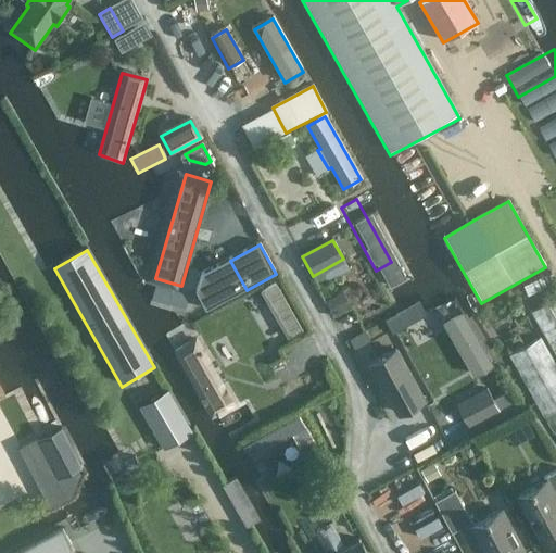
[(270,308),(283,301),(277,289),(264,297),(270,308)]
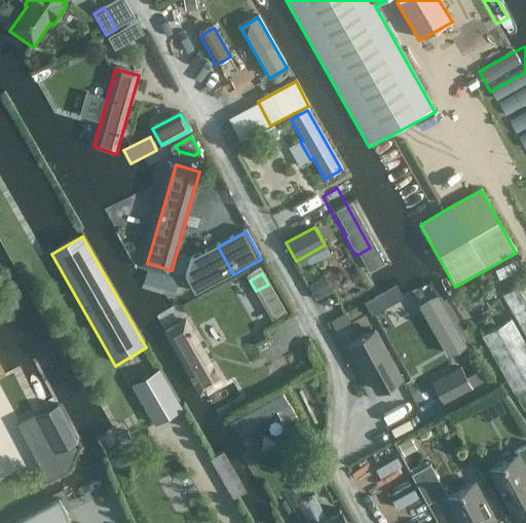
[(525,331),(525,279),(505,290),(525,331)]
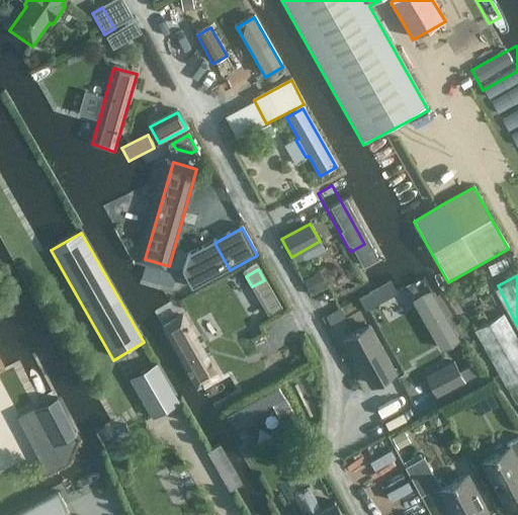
[(407,289),(378,305),(390,324),(418,309),(413,301),(407,289)]
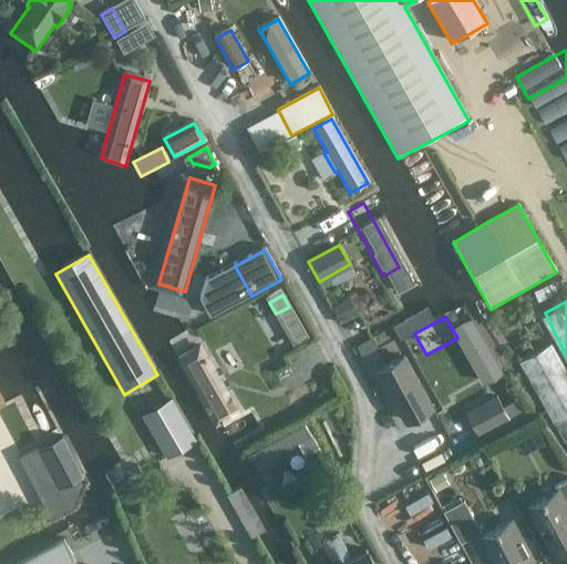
[(468,320),(453,329),(484,382),(500,375),(468,320)]
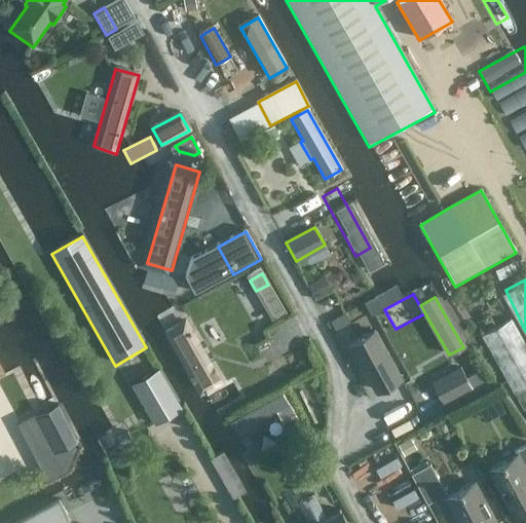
[(273,324),(286,316),(280,306),(267,312),(273,324)]
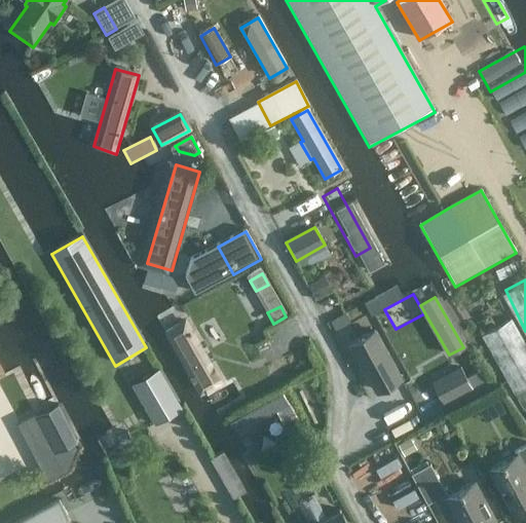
[(525,414),(525,345),(512,321),(482,338),(525,414)]
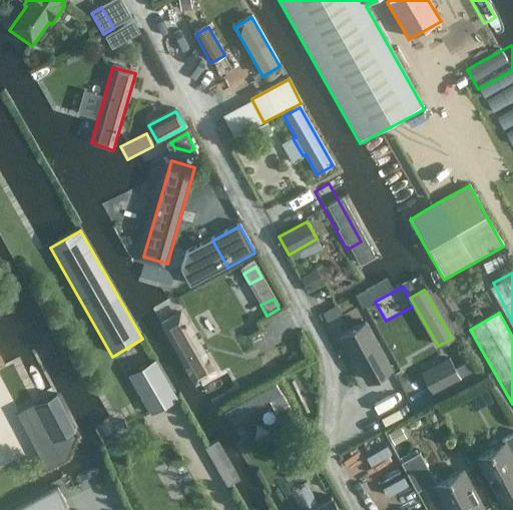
[(214,375),(180,315),(161,326),(195,386),(214,375)]
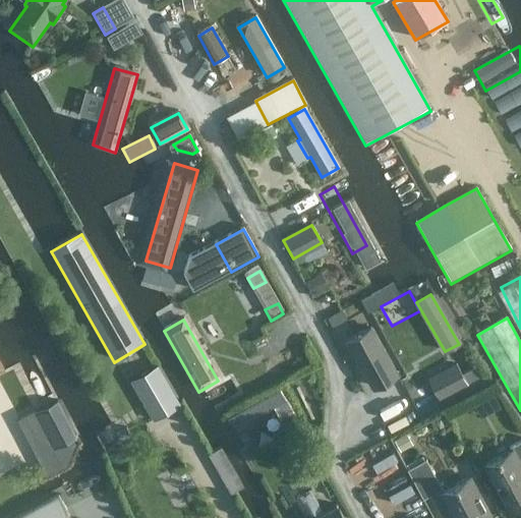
[(371,330),(348,343),(373,389),(397,377),(371,330)]
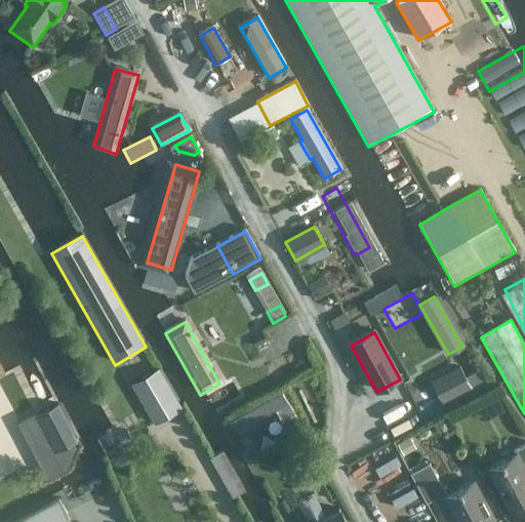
[(252,339),(239,346),(249,366),(263,359),(252,339)]
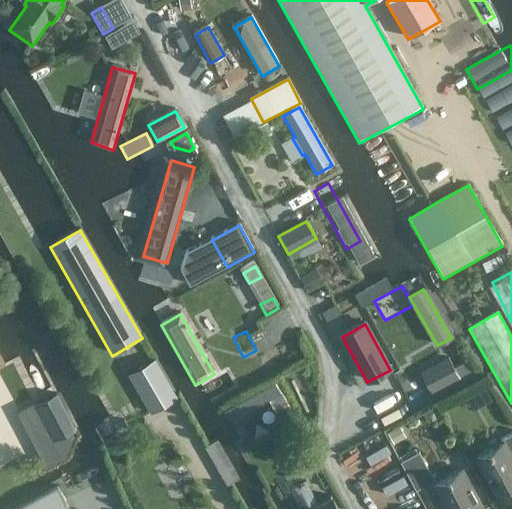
[(47,431),(68,419),(26,342),(8,351),(31,394),(28,396),(47,431)]
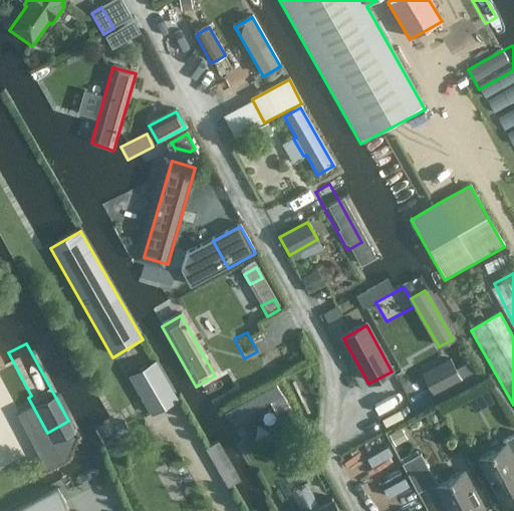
[(151,417),(177,402),(155,362),(129,377),(151,417)]
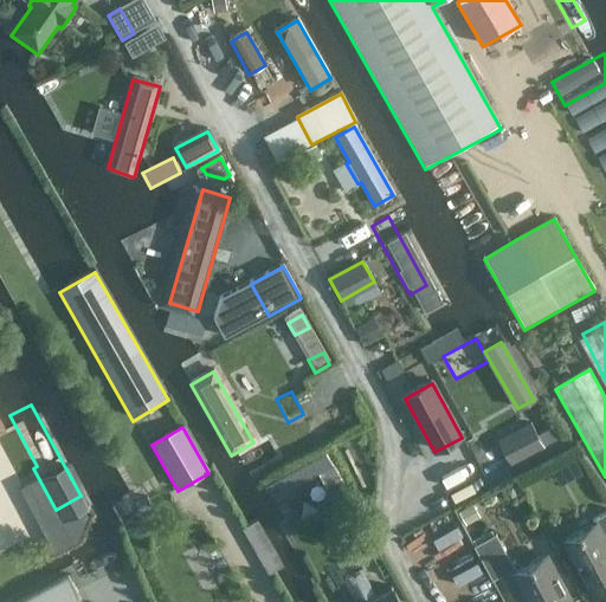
[(500,446),(511,467),(545,448),(533,428),(500,446)]
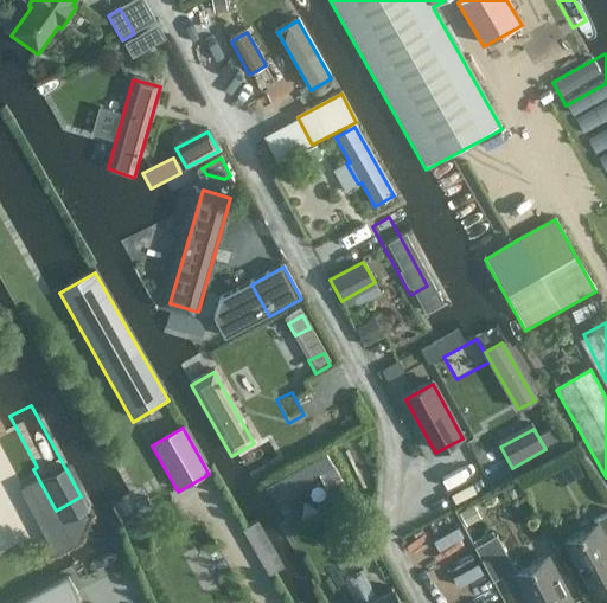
[(334,467),(318,476),(325,488),(342,480),(334,467)]
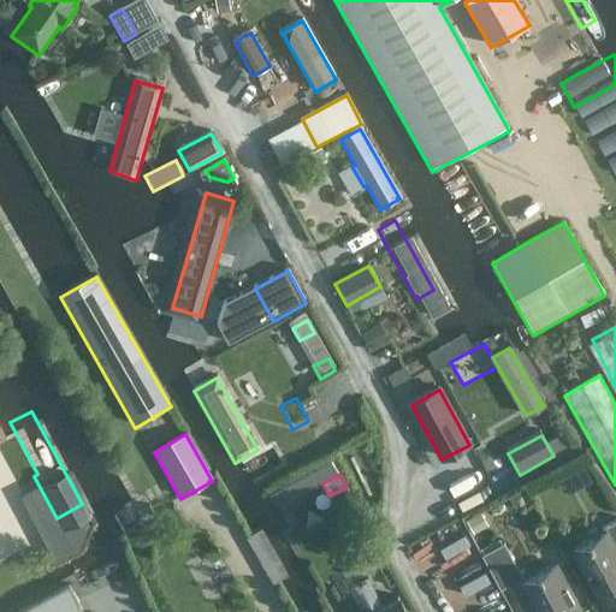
[(480,515),(466,522),(473,538),(489,529),(480,515)]
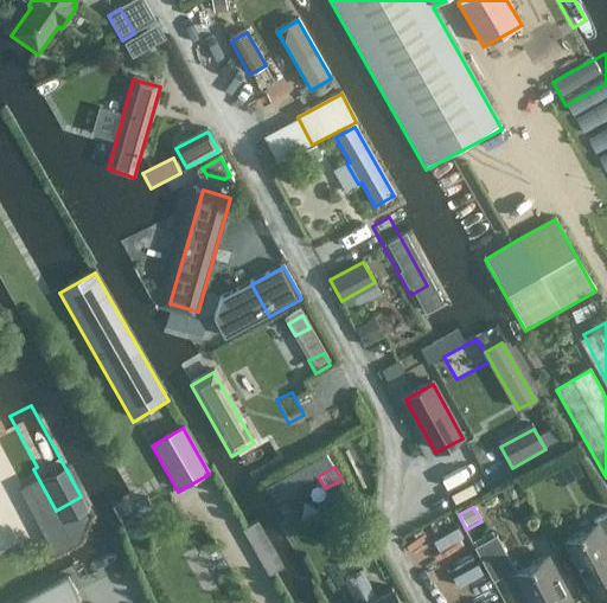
[(606,514),(593,523),(595,527),(564,544),(594,596),(606,588),(606,514)]
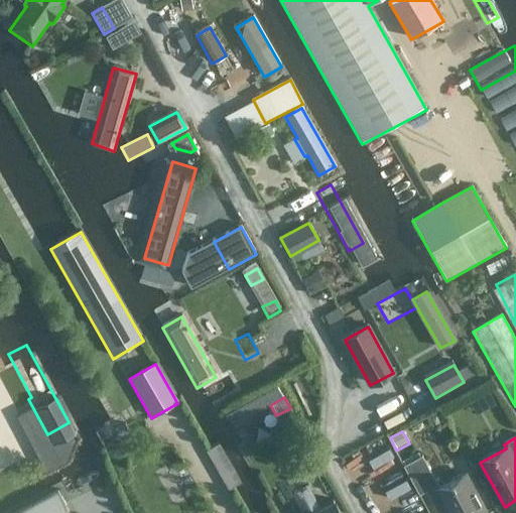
[(219,444),(207,452),(229,491),(242,483),(219,444)]
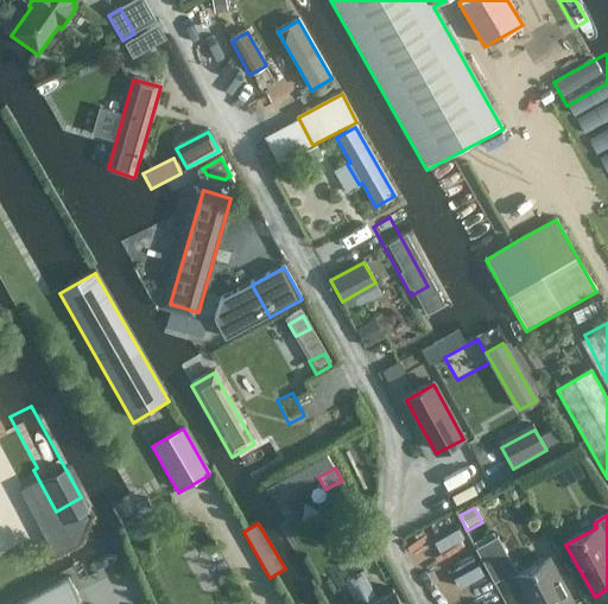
[(517,577),(515,572),(496,538),(475,550),(494,584),(501,580),(513,603),(527,603),(530,602),(530,603),(570,603),(548,560),(517,577)]
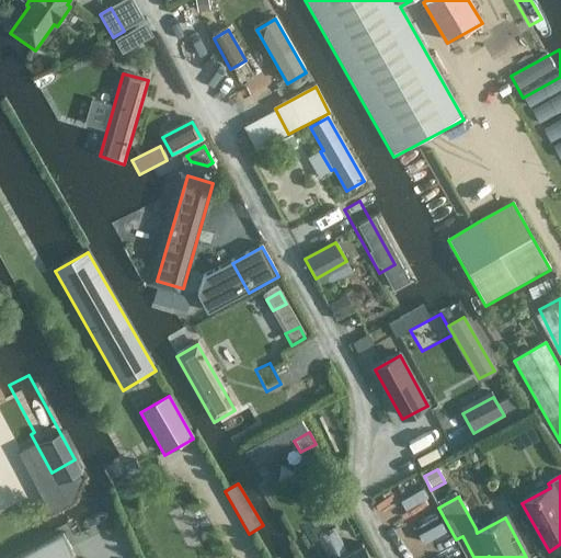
[(82,557),(71,537),(34,557),(82,557)]
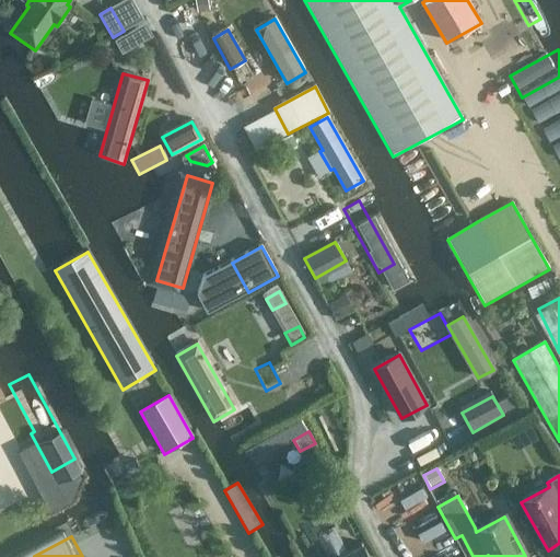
[(368,556),(361,543),(336,556),(368,556)]
